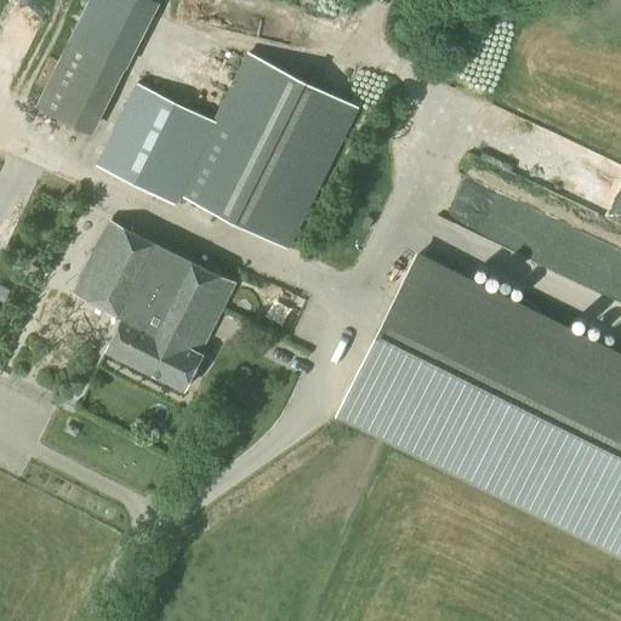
[(84,131),(149,1),(146,0),(90,0),(36,108),(84,131)]
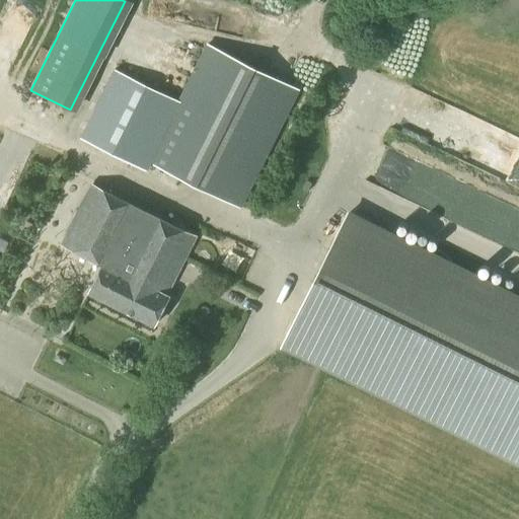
[(179,101),(137,80),(115,70),(79,140),(144,171),(148,163),(239,209),(298,91),(207,46),(179,101)]
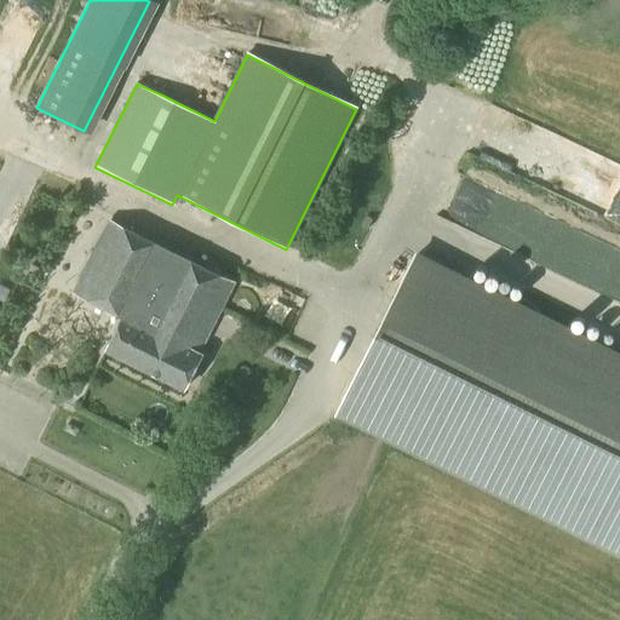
[(367,231),(372,219),(366,217),(360,229),(367,231)]
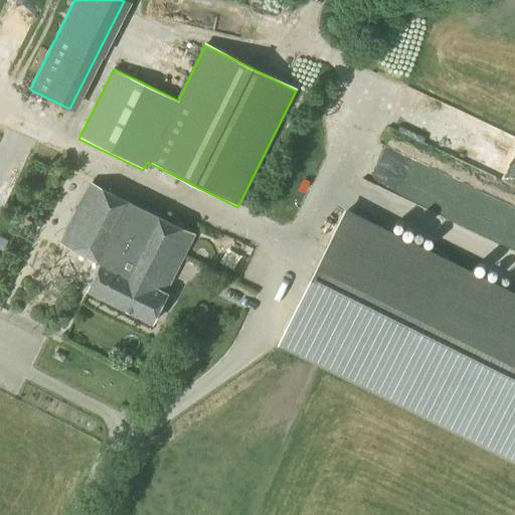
[(152,324),(167,295),(164,293),(193,235),(91,184),(61,242),(102,264),(88,292),(152,324)]
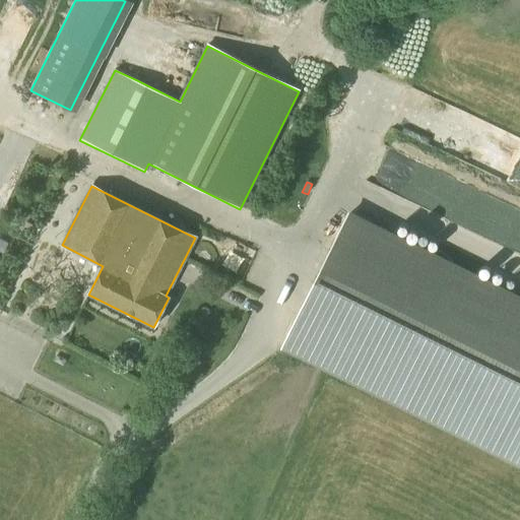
[(519,467),(519,297),(348,212),(280,348),(519,467)]
